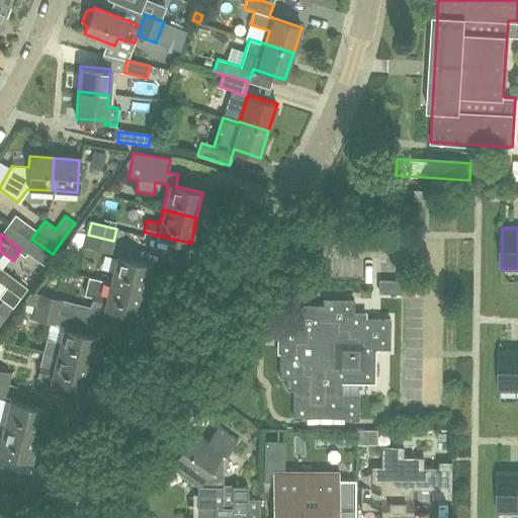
[(110,252),(113,241),(88,235),(86,246),(110,252)]
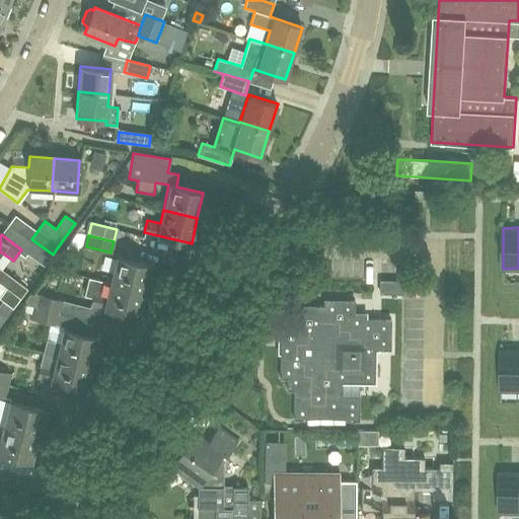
[(31,239),(22,250),(27,253),(44,266),(53,254),(31,239)]
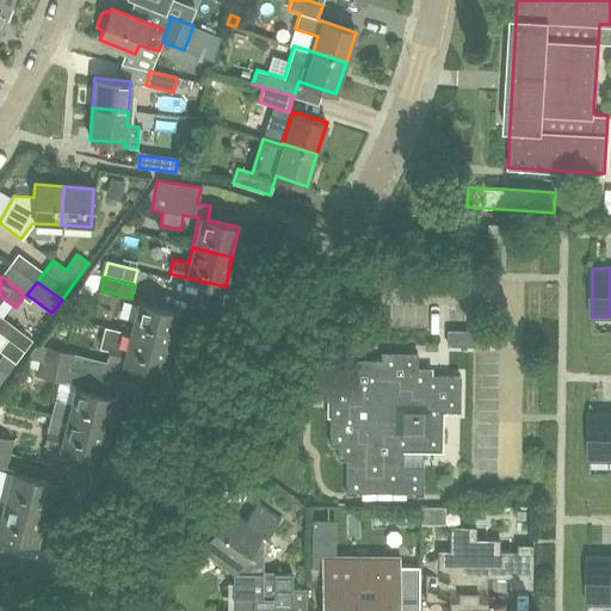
[(170,343),(177,313),(136,303),(130,333),(170,343)]
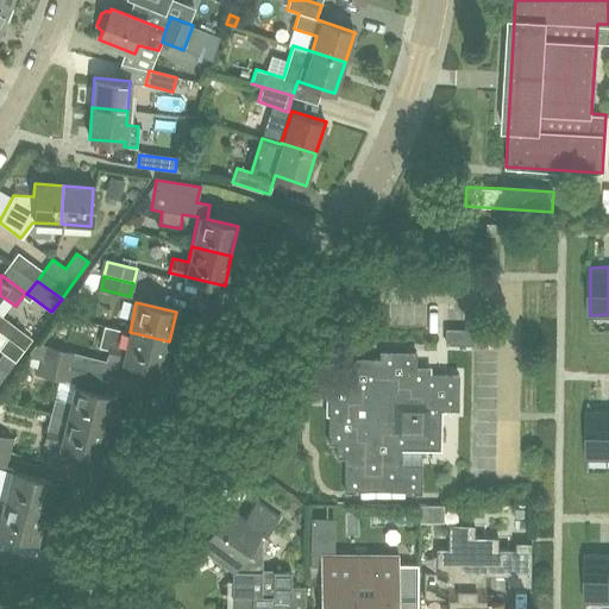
[(0,331),(24,349),(32,338),(0,314),(0,331)]
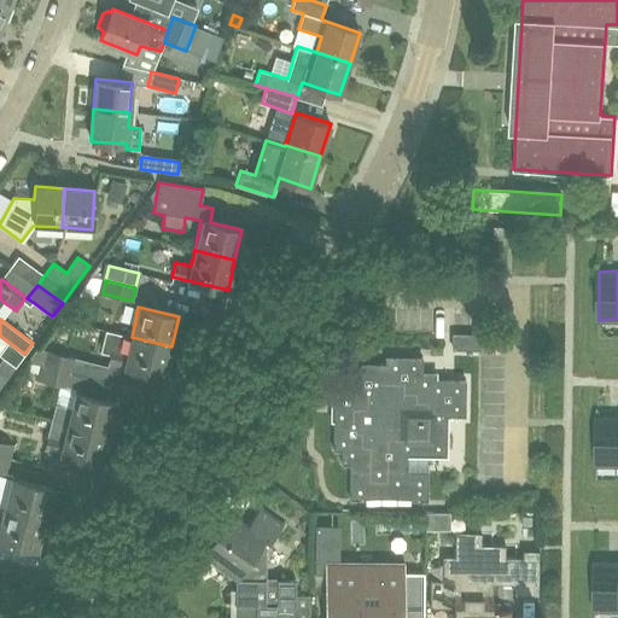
[(172,347),(132,337),(105,331),(100,351),(111,354),(109,363),(164,377),(172,347)]
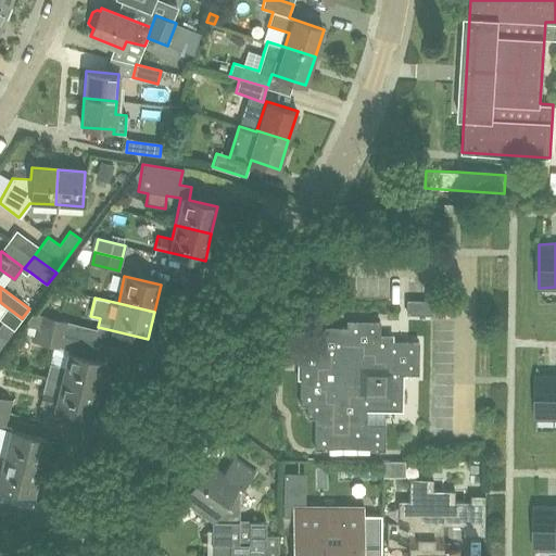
[(432,315),(432,301),(406,300),(406,315),(432,315)]
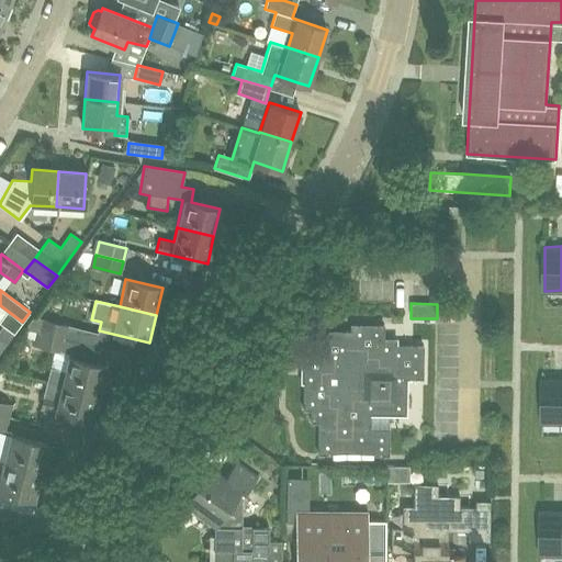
[(33,316),(24,328),(34,330),(34,332),(99,347),(66,338),(69,327),(42,321),(42,318),(34,316),(33,316)]
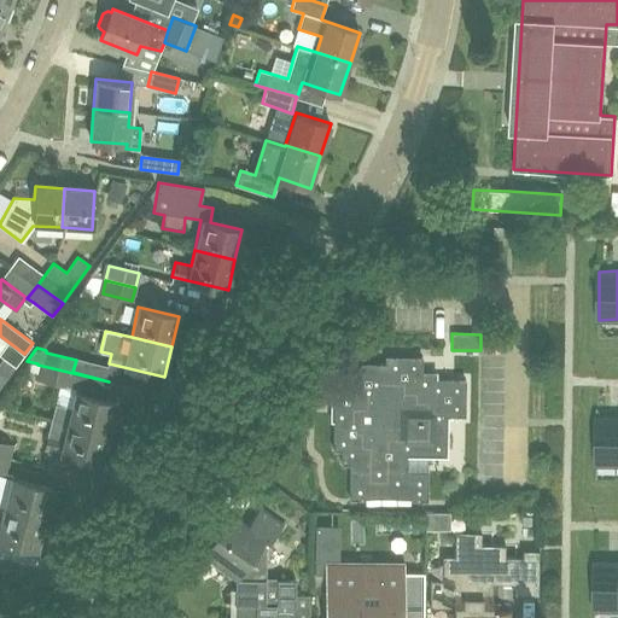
[(420,378),(421,355),(384,355),(384,362),(349,362),(348,412),(333,412),(333,449),(342,449),(342,464),(350,464),(350,499),(429,499),(429,471),(407,471),(407,450),(443,450),(444,414),(466,414),(466,378),(420,378)]
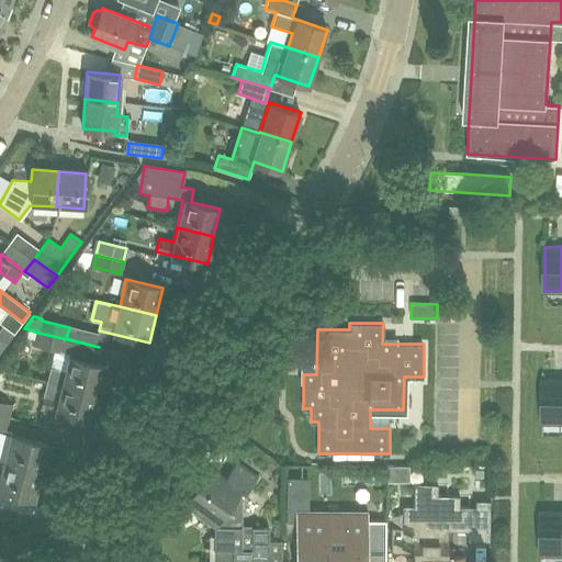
[(0,338),(6,344),(13,334),(2,326),(0,328),(0,338)]
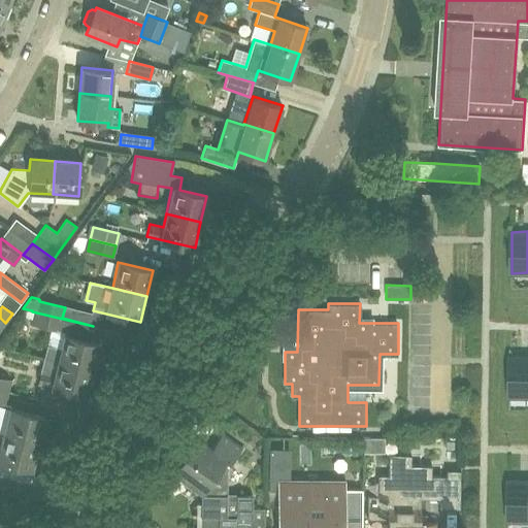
[(93,326),(32,311),(29,324),(33,325),(65,332),(61,350),(46,345),(44,357),(59,360),(58,361),(93,369),(99,344),(89,341),(93,326)]
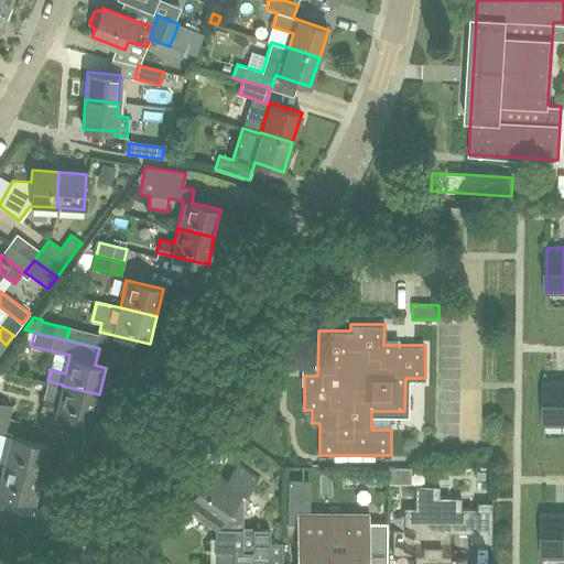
[(93,423),(99,394),(62,386),(63,384),(47,381),(43,397),(44,397),(41,411),(93,423)]
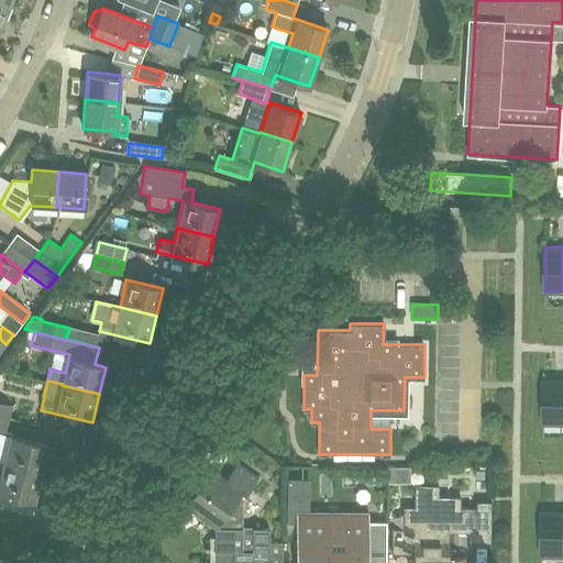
[(562,422),(562,381),(543,382),(542,422),(562,422)]
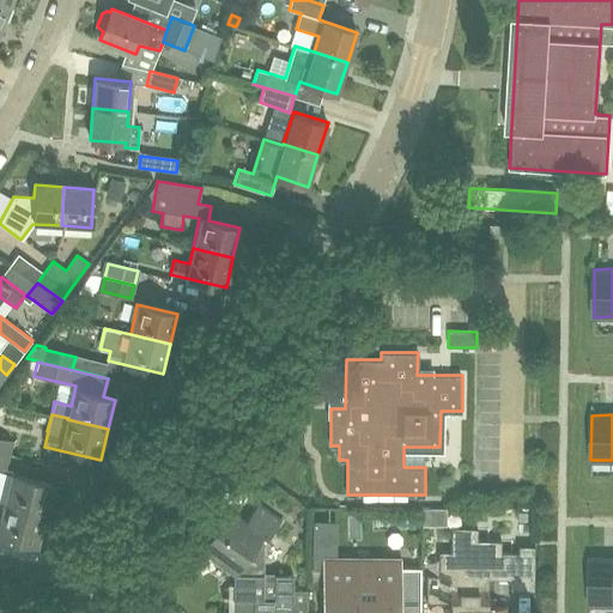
[(0,453),(10,456),(12,443),(0,439),(0,453)]
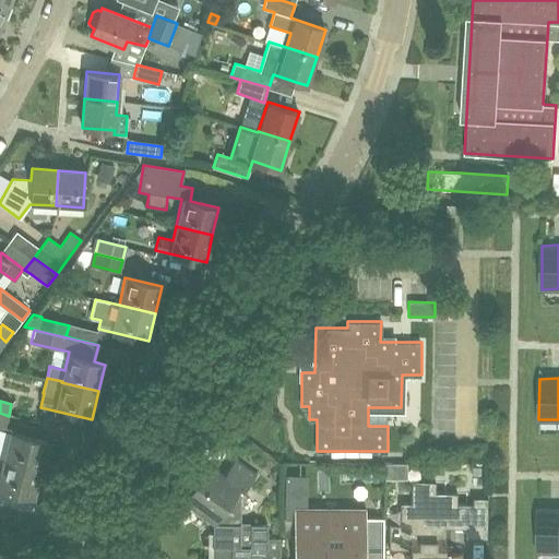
[(40,470),(47,442),(11,433),(4,460),(40,470)]
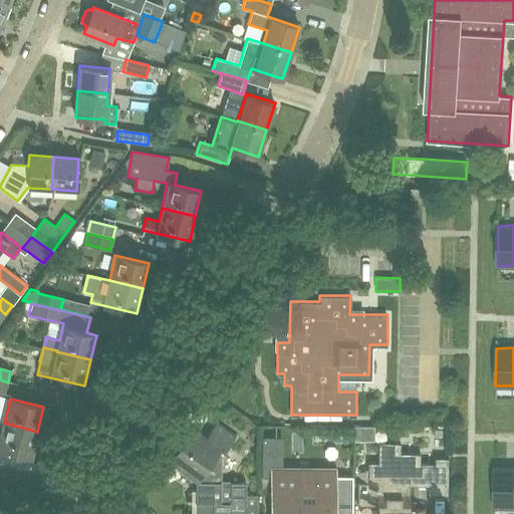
[(0,448),(31,456),(37,432),(4,423),(1,437),(0,436),(0,448)]
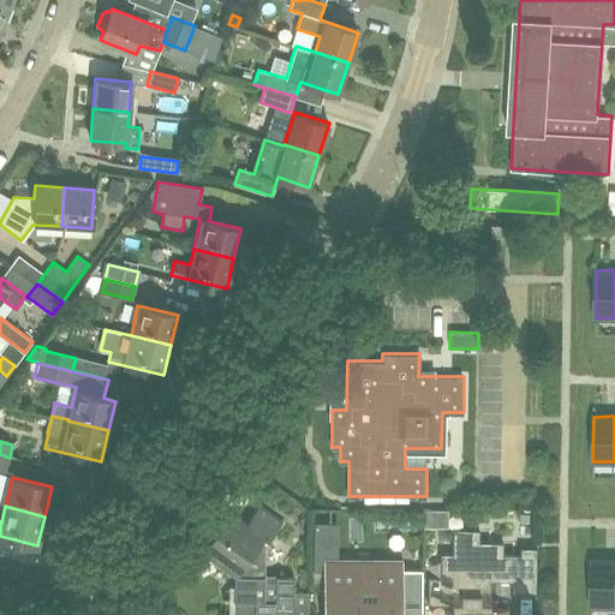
[(264,548),(281,523),(258,506),(245,524),(230,512),(202,551),(234,574),(233,614),(293,614),(294,577),(263,577),(264,548)]
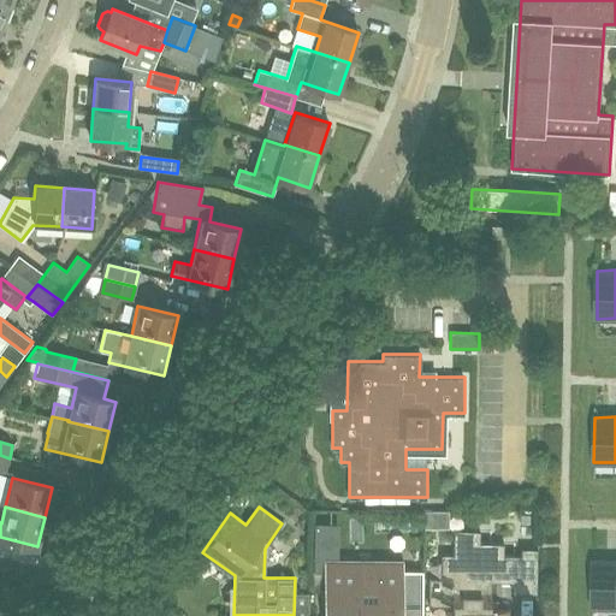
[(504,555),(504,543),(481,543),(481,529),(454,529),(454,554),(442,554),(442,578),(428,578),(428,604),(448,604),(448,591),(492,592),(492,581),(538,581),(538,548),(521,548),(521,555),(504,555)]
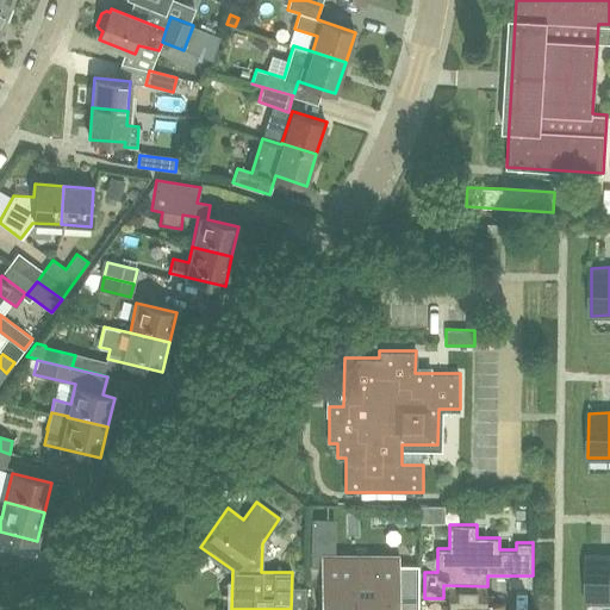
[(331,528),(312,528),(311,546),(330,547),(331,528)]
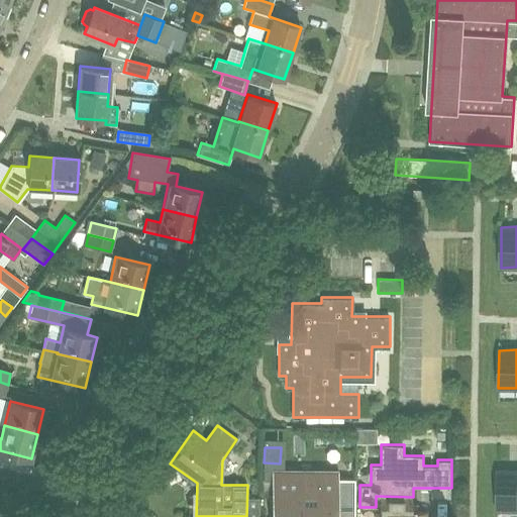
[(337,516),(338,479),(302,479),(302,470),(272,469),(272,481),(272,485),(272,495),(271,516),(337,516)]
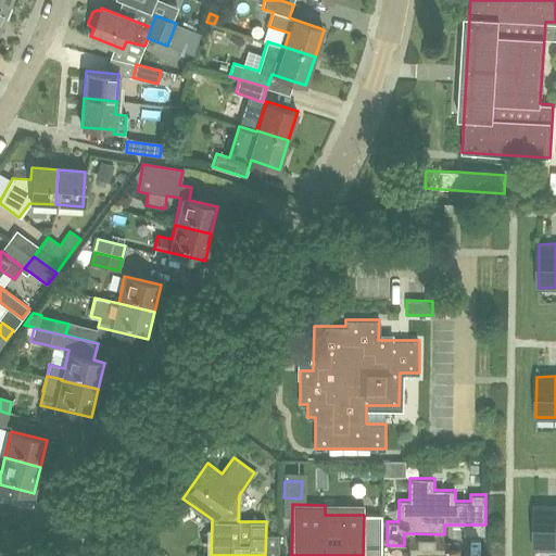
[(555,550),(555,505),(535,506),(534,550),(555,550)]
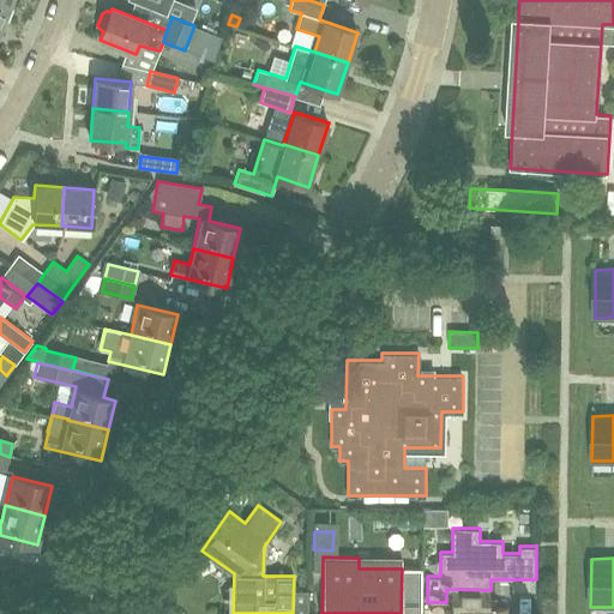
[(312,588),(323,588),(323,576),(323,571),(312,571),(312,588)]
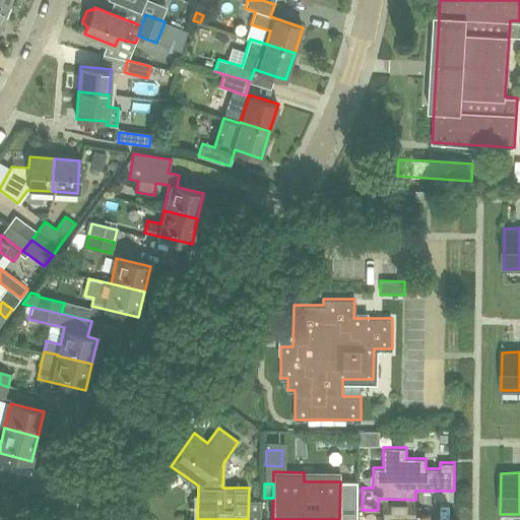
[(424,519),(424,513),(415,513),(415,500),(378,499),(378,510),(382,510),(381,519),(424,519)]
